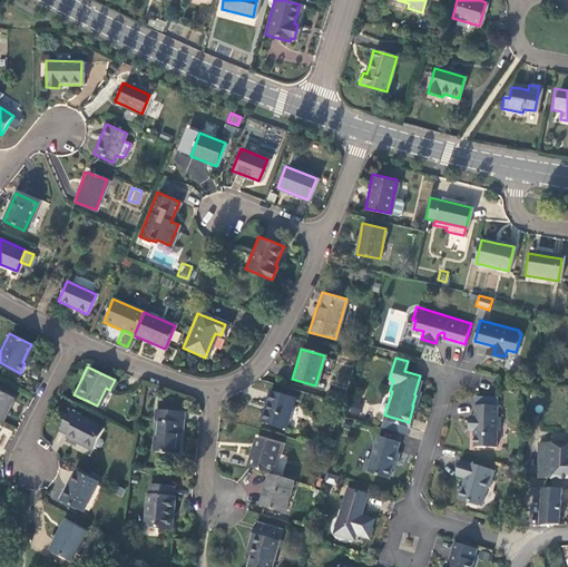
[(0,418),(6,408),(11,396),(0,389),(0,418)]
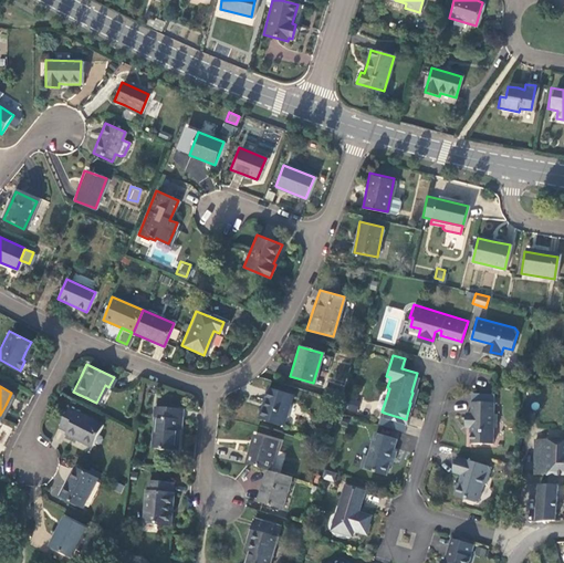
[(281,424),(290,396),(267,388),(262,403),(258,416),(281,424)]
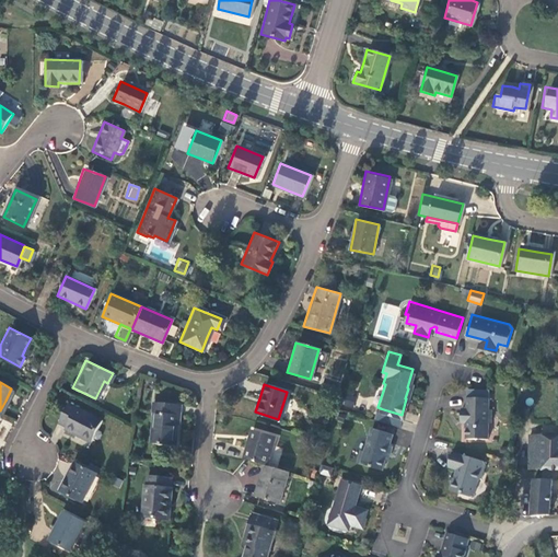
[(489,419),(490,412),(490,406),(487,406),(487,395),(466,394),(465,406),(460,406),(460,418),(465,418),(464,429),(464,436),(486,436),(487,419),(489,419)]
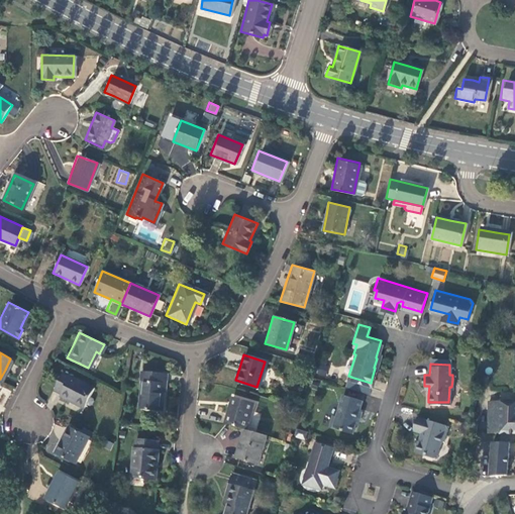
[(91,387),(60,372),(56,379),(50,390),(58,393),(57,395),(81,406),(91,387)]
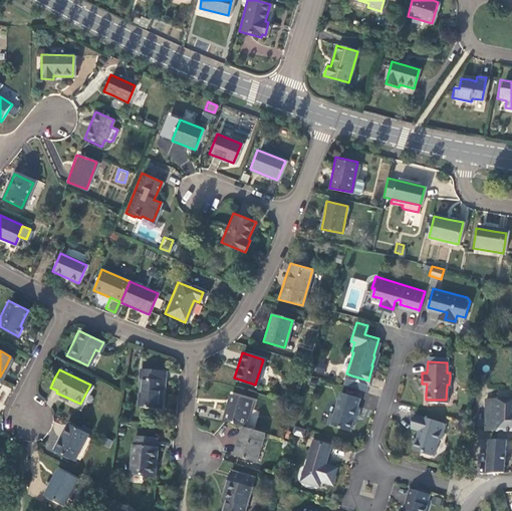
[(159,390),(160,371),(140,369),(137,407),(157,408),(159,390)]
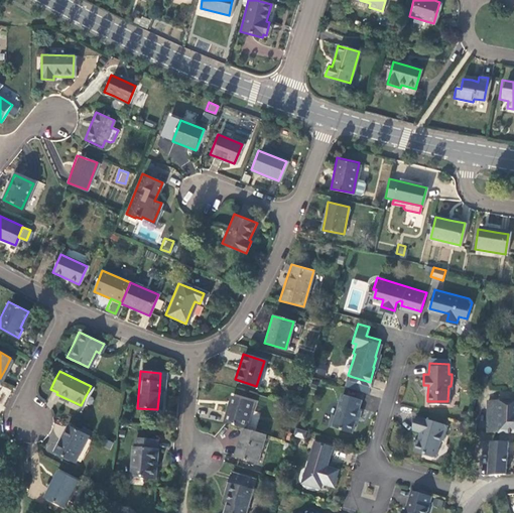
[(327,421),(350,428),(354,414),(357,415),(360,406),(357,405),(360,395),(341,389),(335,411),(331,410),(327,421)]
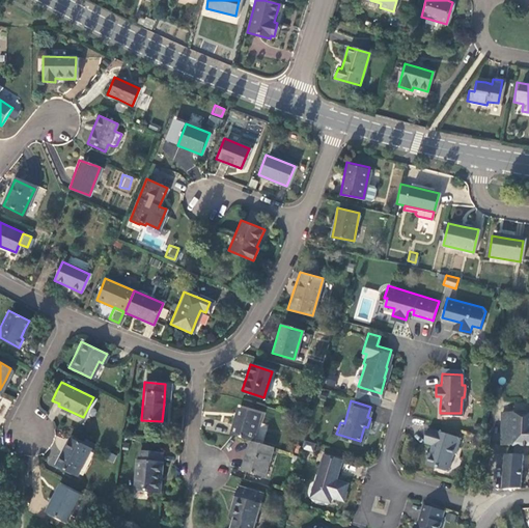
[(233,420),(229,435),(249,440),(250,441),(258,413),(237,407),(233,420)]
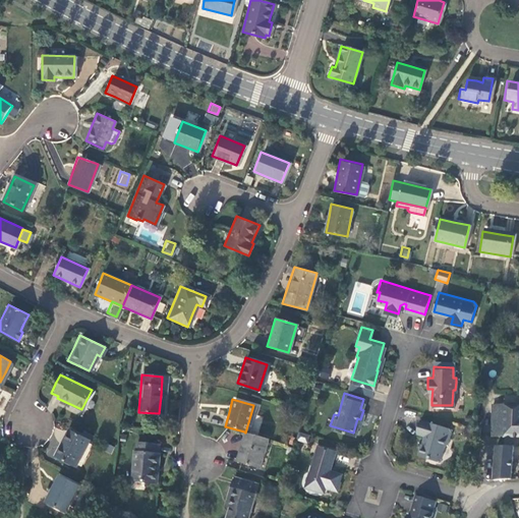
[(518,434),(518,400),(504,401),(503,411),(503,422),(502,434),(518,434)]
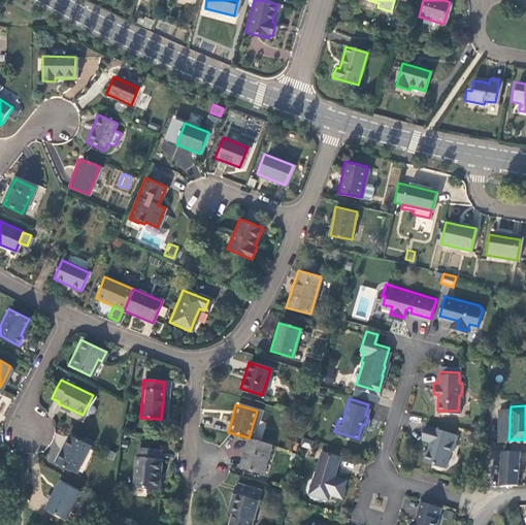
[(510,417),(511,406),(498,406),(498,417),(510,417)]
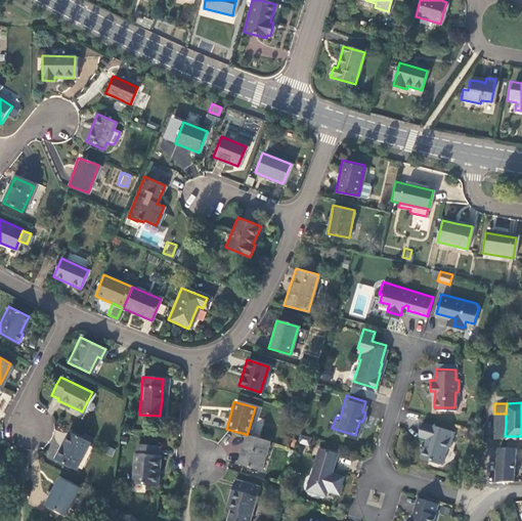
[(506,414),(494,414),(494,425),(506,425),(506,414)]
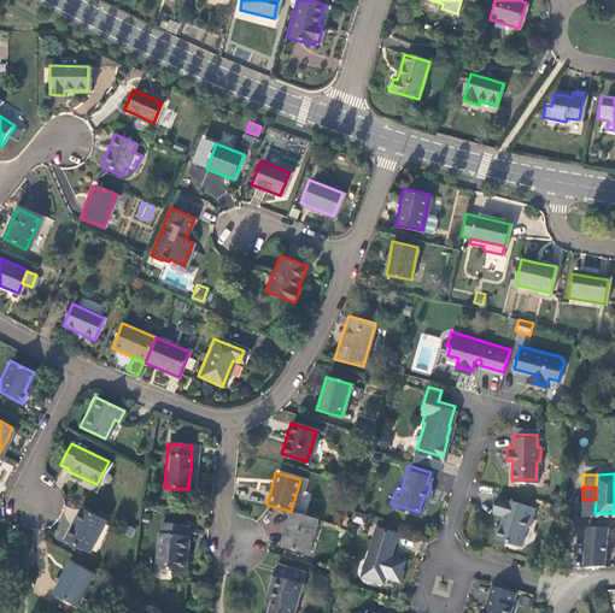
[(529,502),(497,493),(492,511),(503,513),(502,517),(501,523),(498,522),(495,536),(517,543),(520,542),(526,525),(529,523),(534,507),(529,502)]
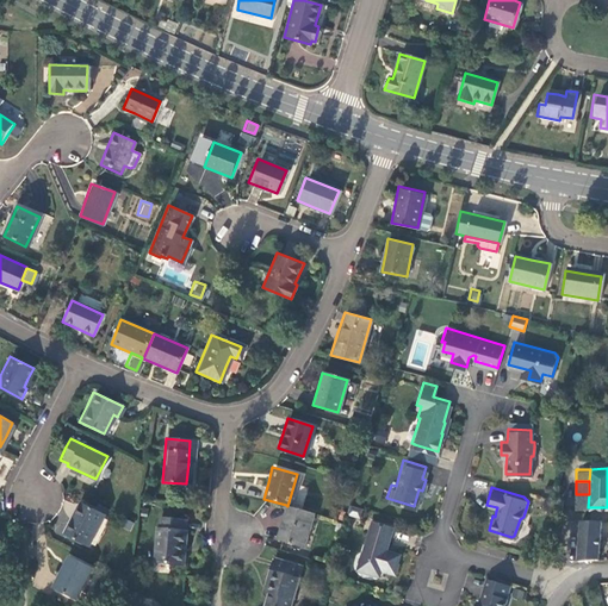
[(589,494),(576,494),(575,508),(588,507),(589,494)]
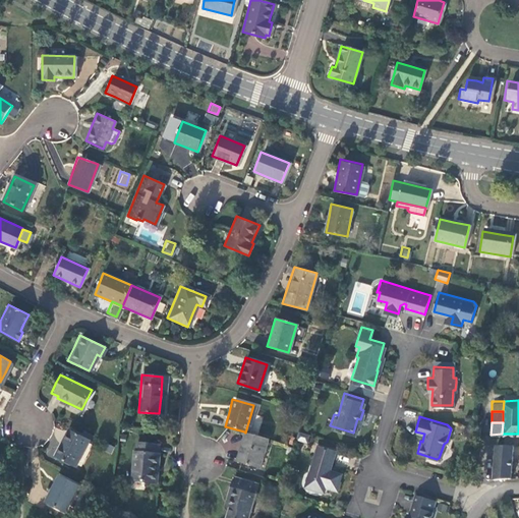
[(308,430),(298,427),(296,436),(306,439),(308,430)]
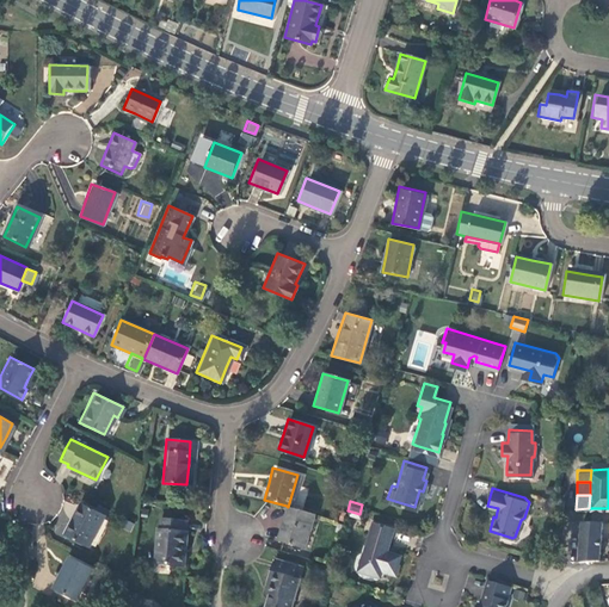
[(103,515),(80,503),(71,521),(63,536),(86,547),(103,515)]
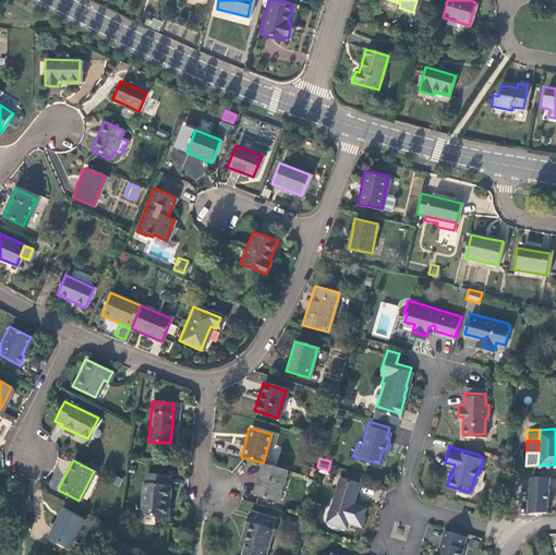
[(276,501),(285,469),(263,463),(262,462),(257,478),(253,495),(276,501)]
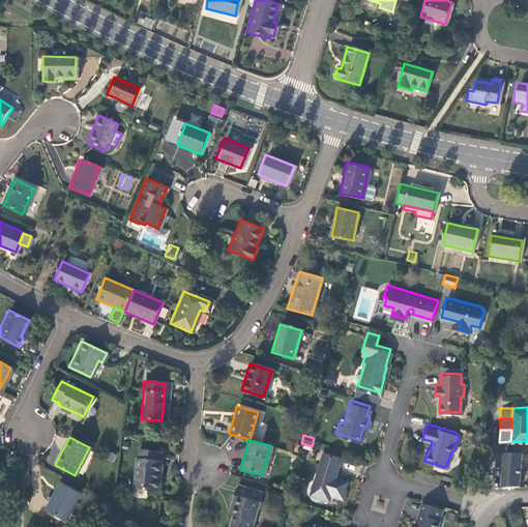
[(340,455),(323,449),(314,476),(315,480),(314,486),(314,490),(315,491),(315,492),(316,493),(317,494),(318,494),(319,495),(320,495),(321,495),(322,494),(323,494),(324,494),(325,494),(325,493),(326,493),(326,492),(328,490),(331,491),(331,493),(339,495),(342,494),(343,493),(345,486),(344,486),(346,478),(336,476),(335,475),(334,475),(333,474),(333,473),(333,472),(334,471),(336,470),(338,463),(340,455)]
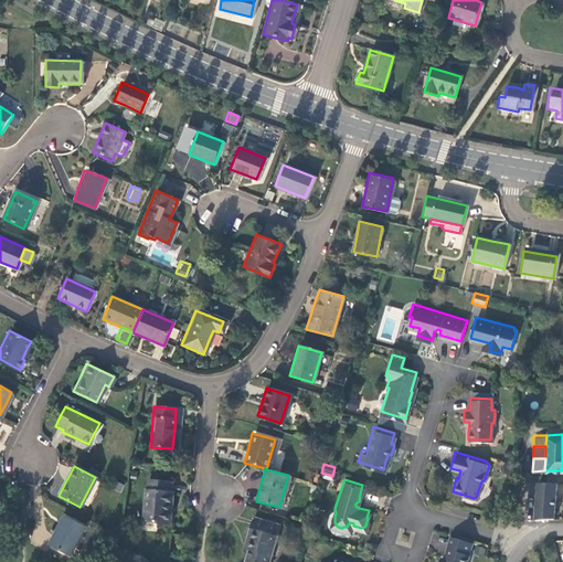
[(141,522),(167,525),(169,506),(170,492),(168,492),(169,483),(145,480),(141,522)]
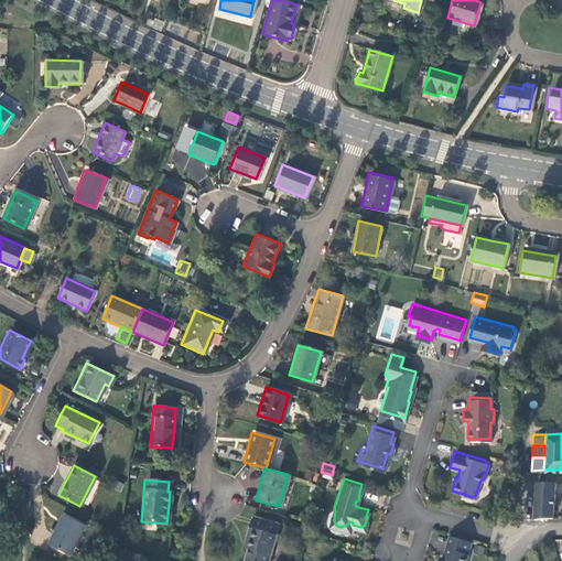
[(536,479),(535,493),(554,493),(555,481),(543,481),(536,479)]
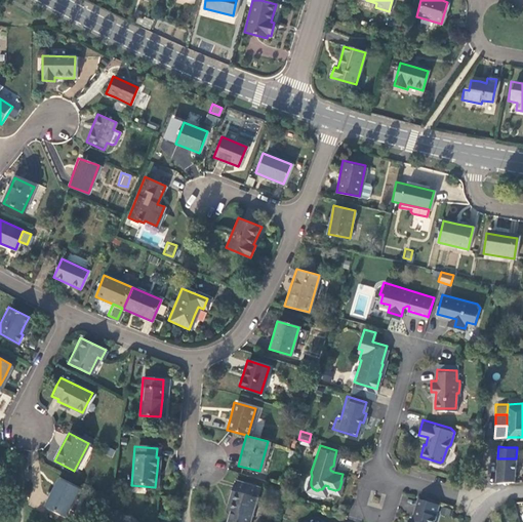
[(497,458),(496,482),(515,480),(516,460),(516,458),(497,458)]
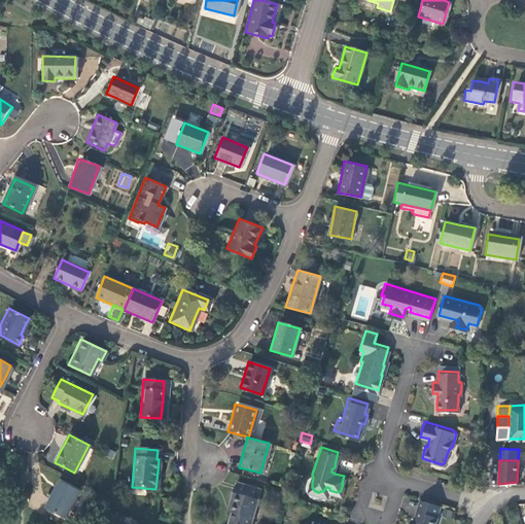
[(64,518),(70,521),(74,514),(67,511),(77,491),(57,481),(50,493),(43,508),(63,518),(64,518)]
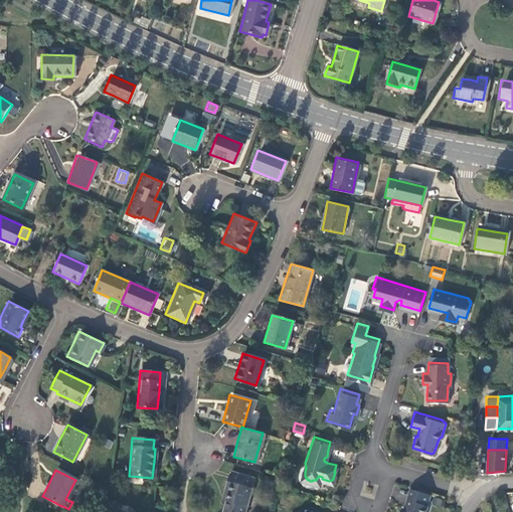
[(222,511),(242,511),(252,477),(231,472),(228,482),(225,481),(223,486),(222,492),(226,493),(224,500),(221,511),(222,511)]
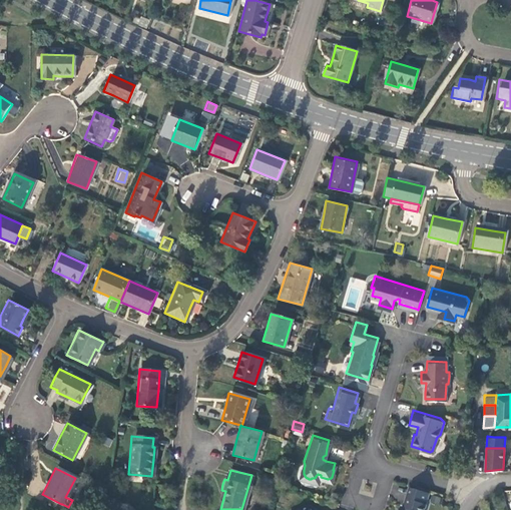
[(420,509),(427,491),(408,485),(403,501),(403,502),(400,504),(397,504),(395,509),(420,509)]
